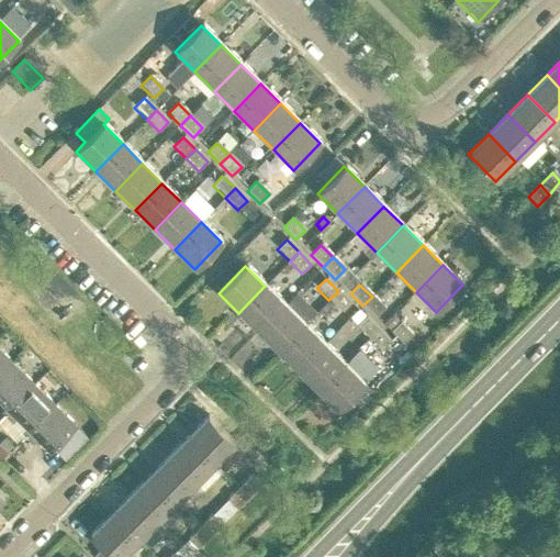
[(238,313),(258,332),(284,305),(265,286),(238,313)]
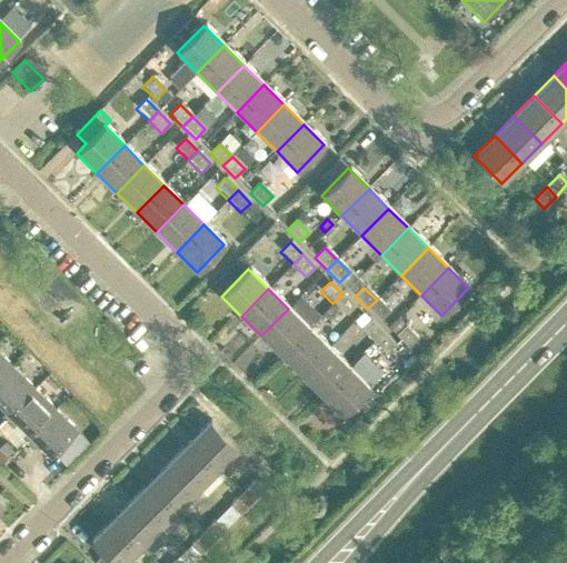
[(342,294),(332,303),(346,317),(355,307),(342,294)]
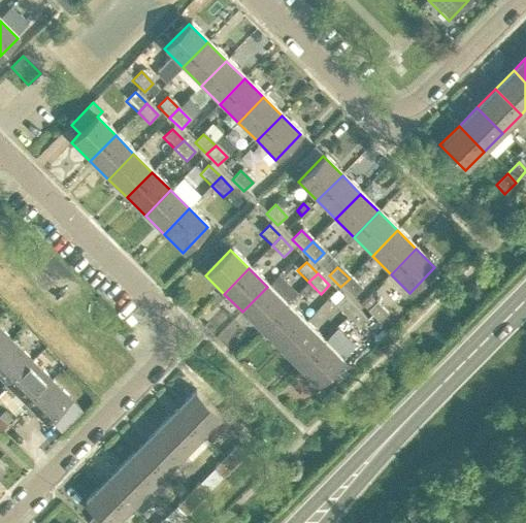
[(350,279),(340,287),(352,298),(361,290),(350,279)]
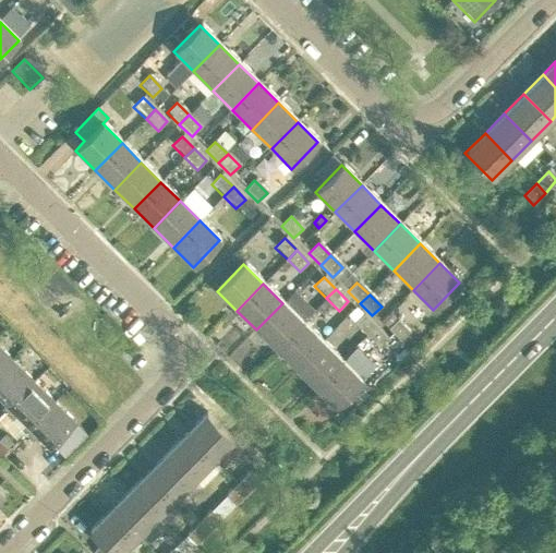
[(256,329),(276,349),(302,323),(282,303),(256,329)]
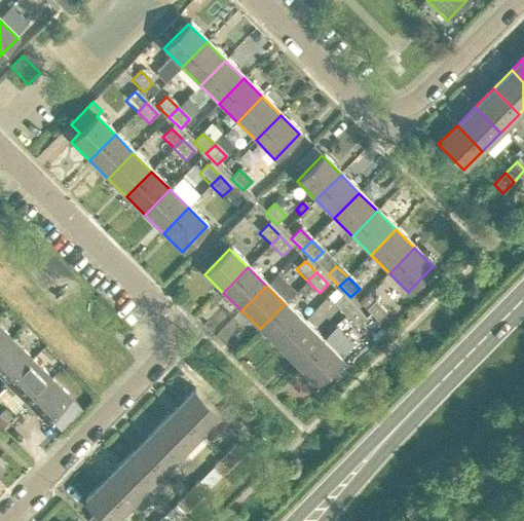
[(333,306),(344,318),(353,308),(341,297),(333,306)]
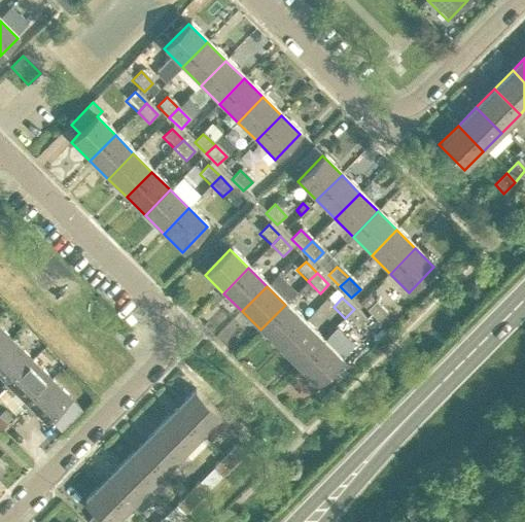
[(365,312),(377,323),(386,315),(374,303),(365,312)]
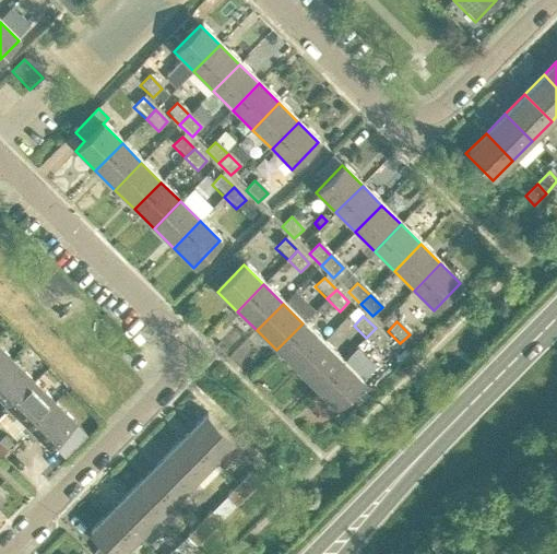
[(276,350),(296,369),(322,342),(303,323),(276,350)]
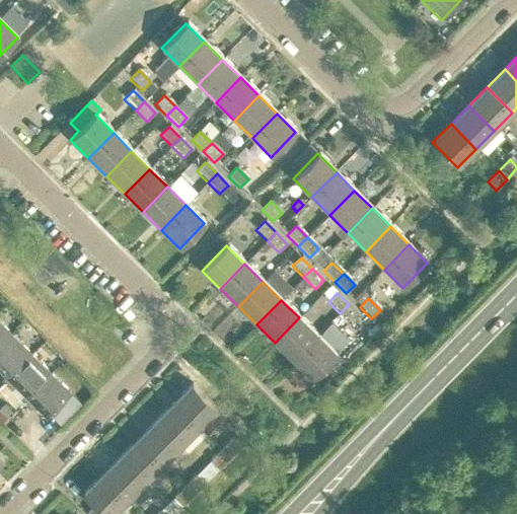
[(349,304),(340,313),(351,324),(360,316),(349,304)]
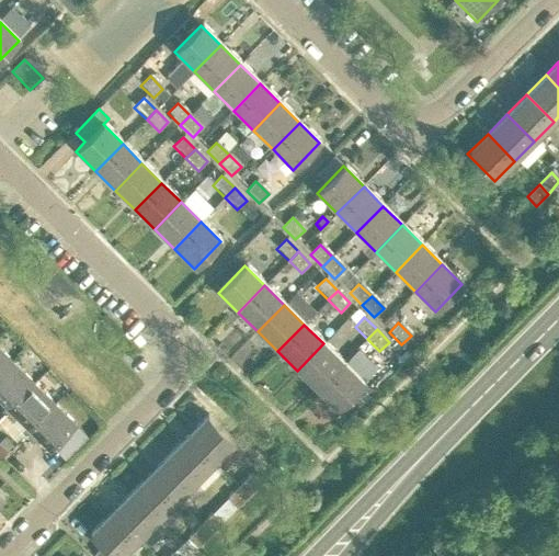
[(297,371),(317,390),(343,363),(323,343),(297,371)]
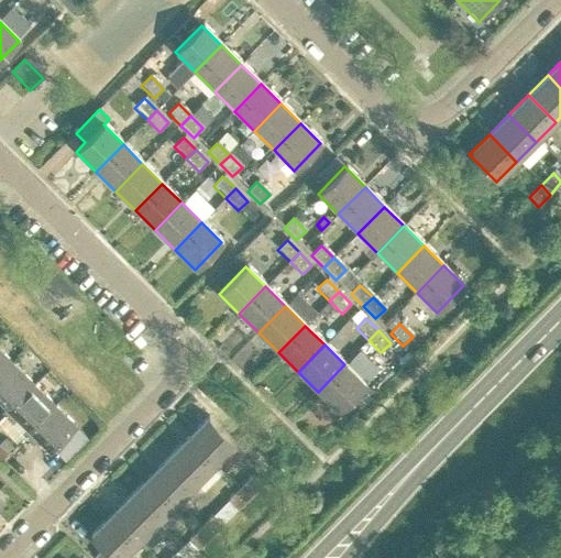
[(0,376),(11,365),(0,353),(0,376)]
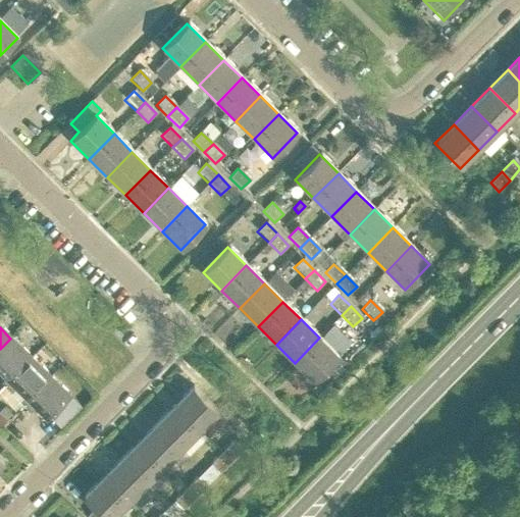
[(319,338),(295,363),(313,381),(338,356),(348,346),(330,328),(320,339),(319,338)]
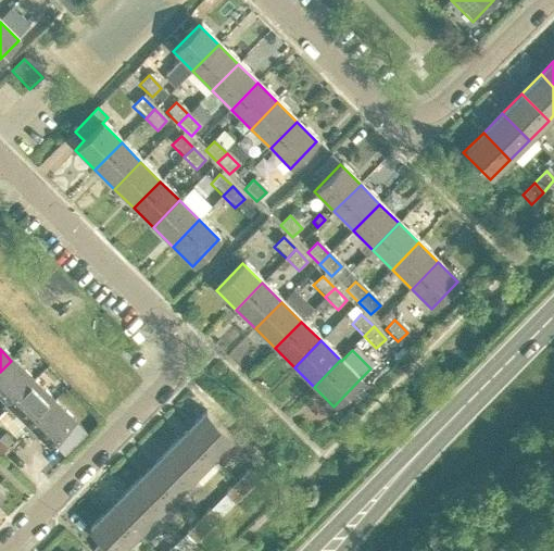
[(0,402),(3,405),(5,408),(32,382),(11,361),(0,372),(0,402)]
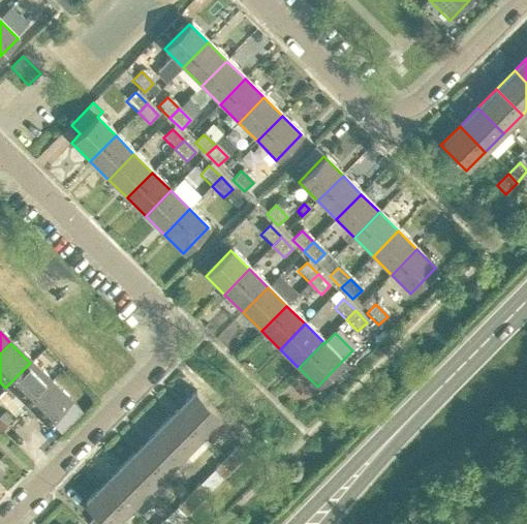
[(13,396),(23,405),(25,407),(50,382),(30,363),(5,388),(3,386),(0,390),(10,400),(13,396)]
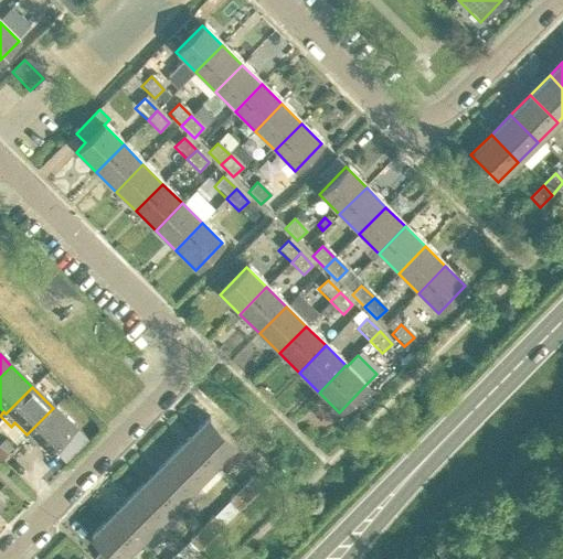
[(27,434),(24,432),(20,436),(32,447),(35,443),(48,455),(75,429),(53,408),(27,434)]
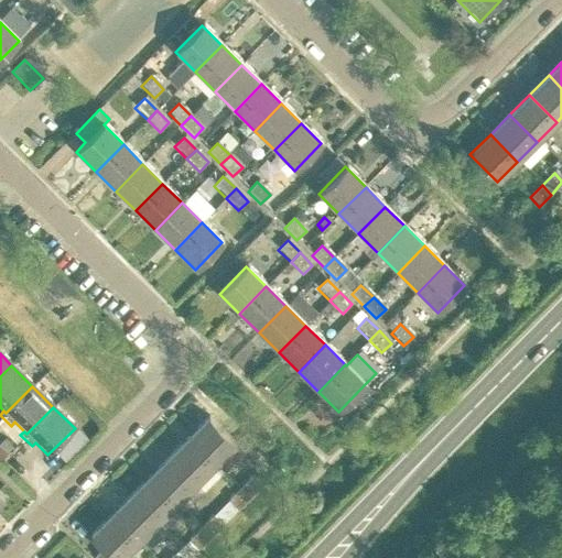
[(207,418),(187,439),(215,466),(235,446),(207,418)]
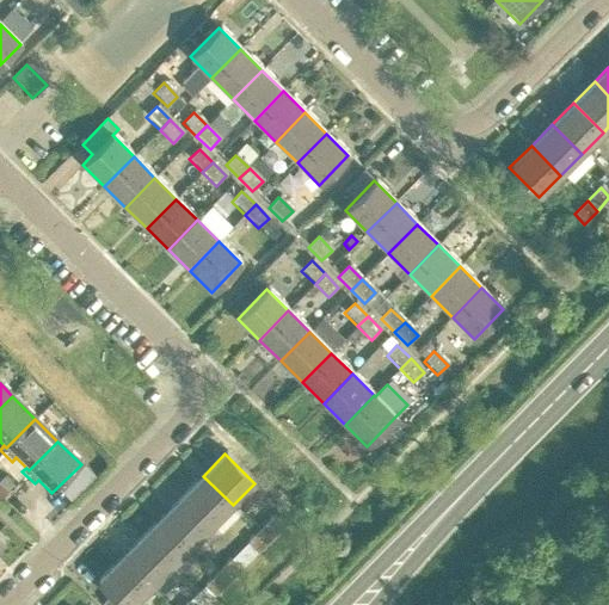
[(203,476),(182,497),(211,526),(233,505),(203,476)]
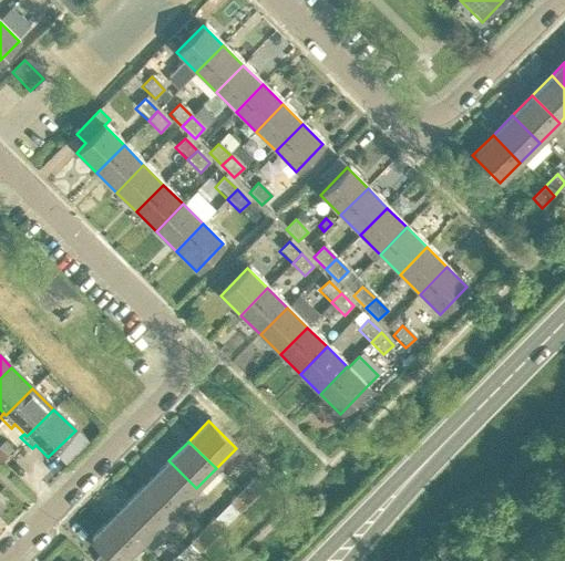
[(168,460),(150,480),(176,508),(196,488),(168,460)]
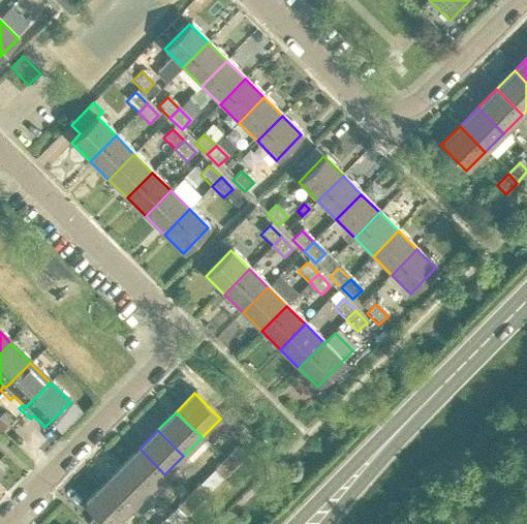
[(236,448),(224,460),(233,468),(244,457),(236,448)]
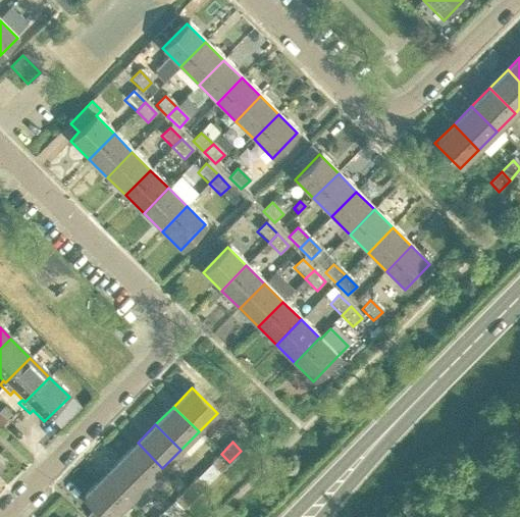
[(138,443),(119,461),(144,486),(162,468),(138,443)]
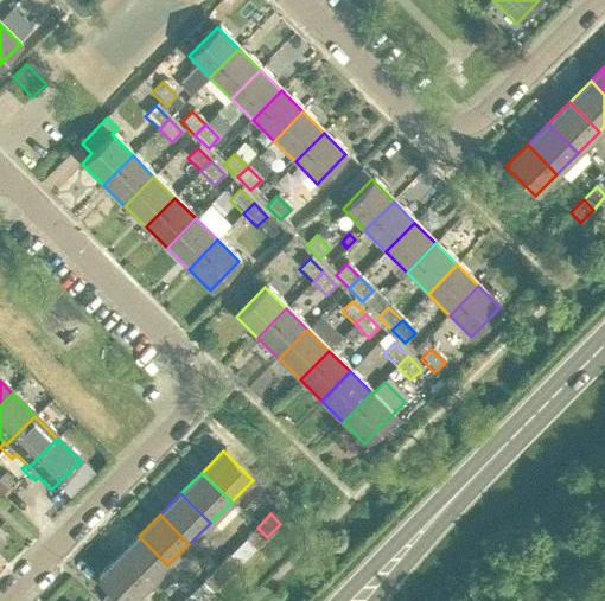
[(267,537),(258,528),(244,541),(254,550),(267,537)]
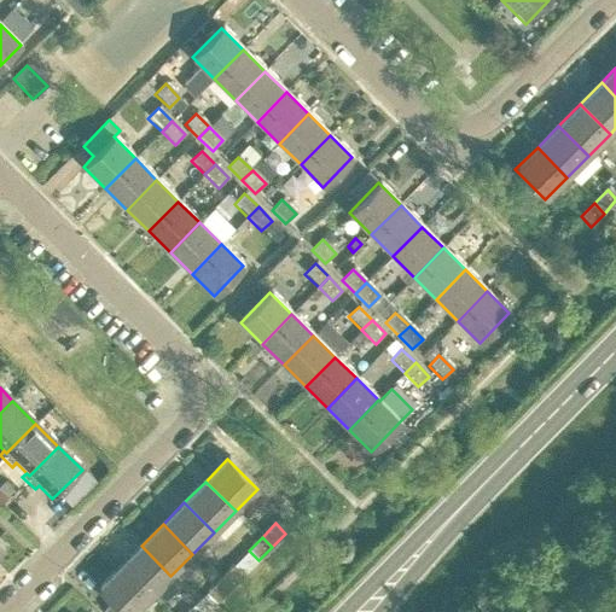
[(141,546),(120,567),(150,598),(170,576),(141,546)]
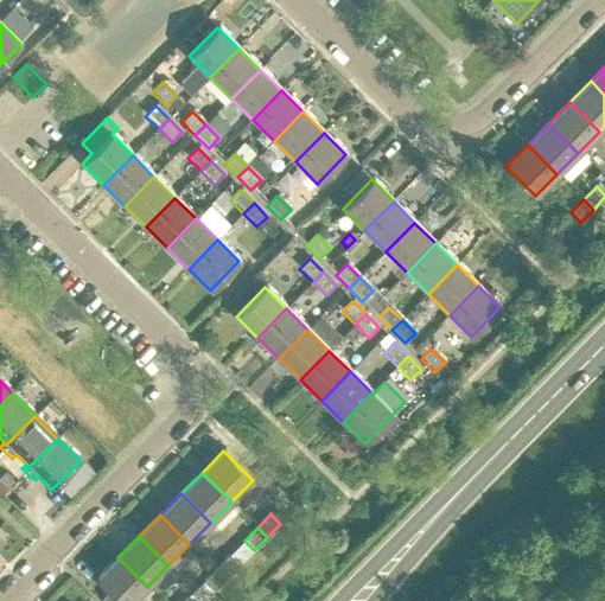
[(228,556),(215,569),(225,580),(239,567),(228,556)]
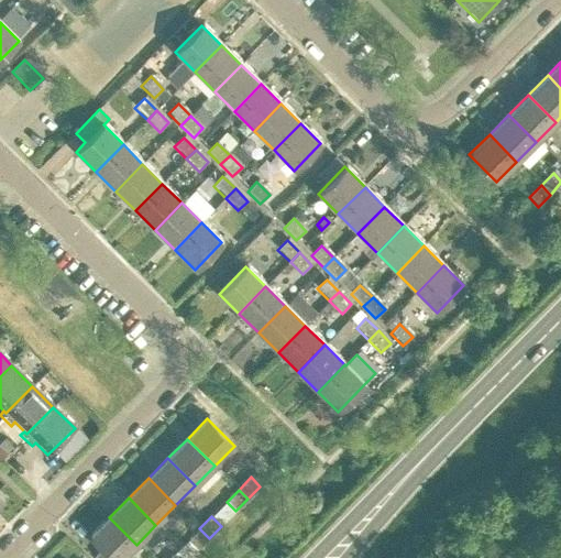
[(123,557),(136,545),(109,517),(89,537),(101,550),(95,557),(123,557)]
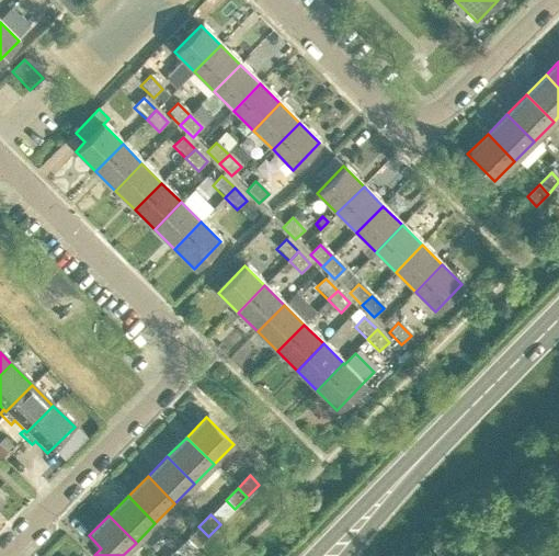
[(208,536),(198,526),(186,540),(196,548),(208,536)]
